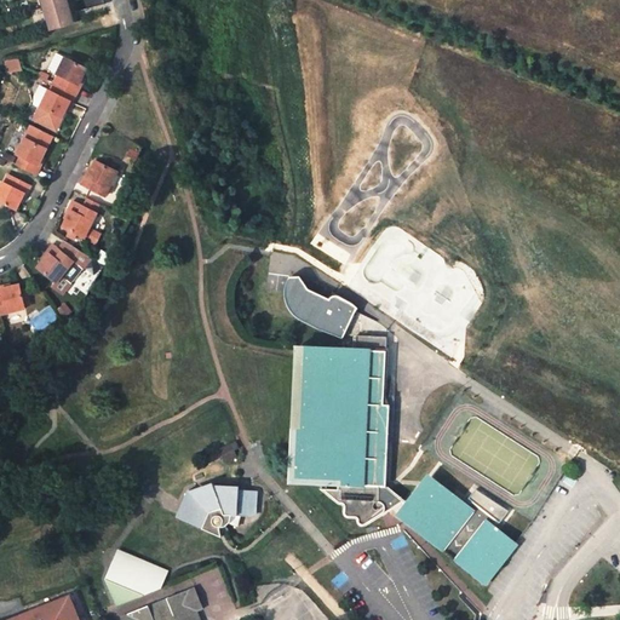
[(41,0),(51,29),(73,23),(70,13),(74,12),(70,0),(67,0),(65,0),(41,0)]
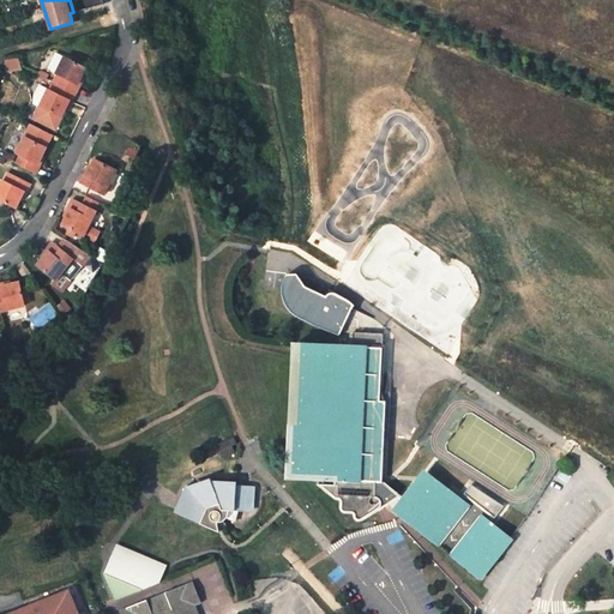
[(82,74),(85,67),(65,58),(56,53),(47,70),(56,74),(60,77),(56,84),(53,82),(48,89),(41,85),(35,96),(34,103),(40,107),(61,116),(65,109),(71,100),(73,101),(80,86),(77,85),(82,74)]
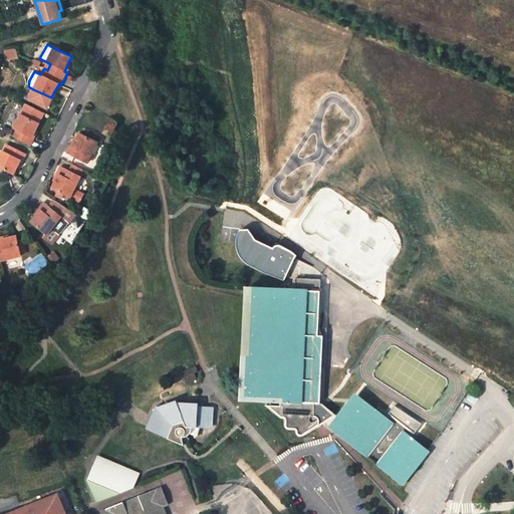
[(39,122),(21,113),(14,127),(17,130),(13,138),(30,146),(34,139),(31,138),(35,130),(39,122)]
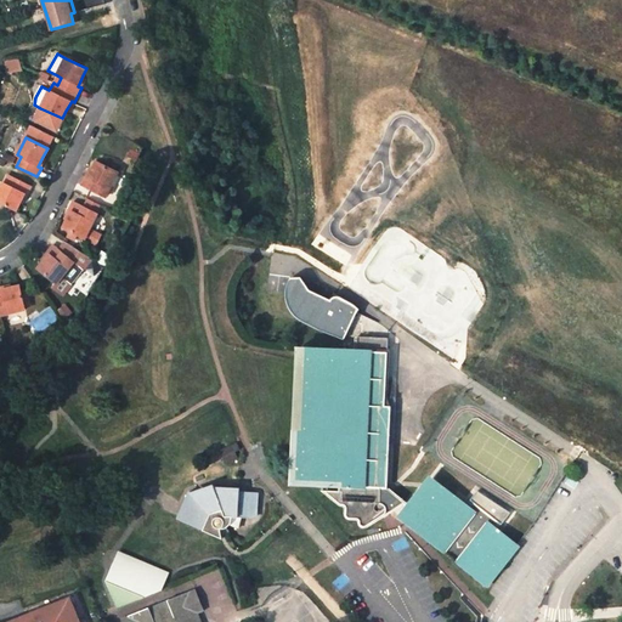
[(119,173),(96,162),(92,170),(88,180),(85,179),(82,186),(106,198),(119,173)]
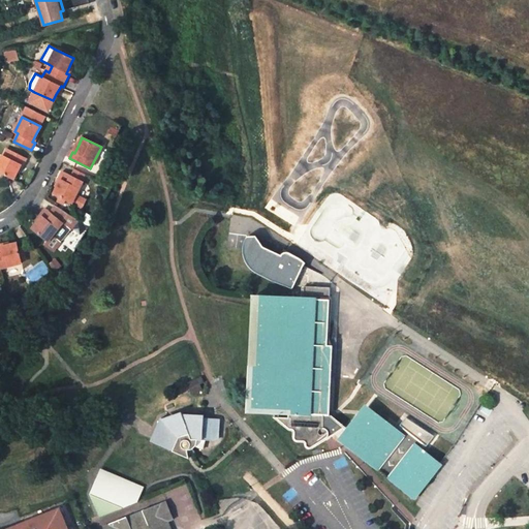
[(27,159),(9,150),(6,157),(4,156),(3,155),(0,160),(0,172),(13,179),(21,163),(24,165),(27,159)]
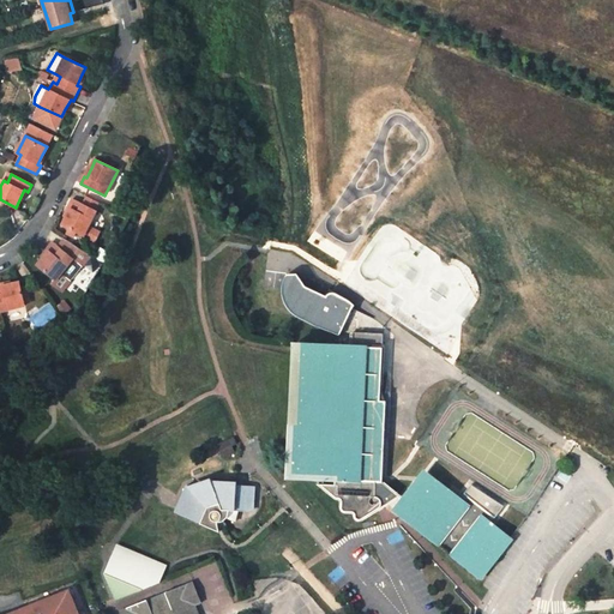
[(88,197),(83,204),(96,211),(100,203),(88,197)]
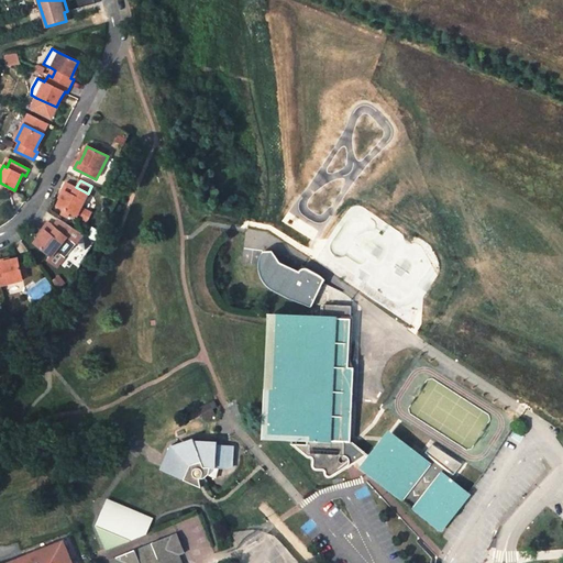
[(76,187),(67,181),(64,188),(66,189),(62,198),(57,207),(77,217),(86,221),(90,212),(81,208),(88,194),(76,187)]
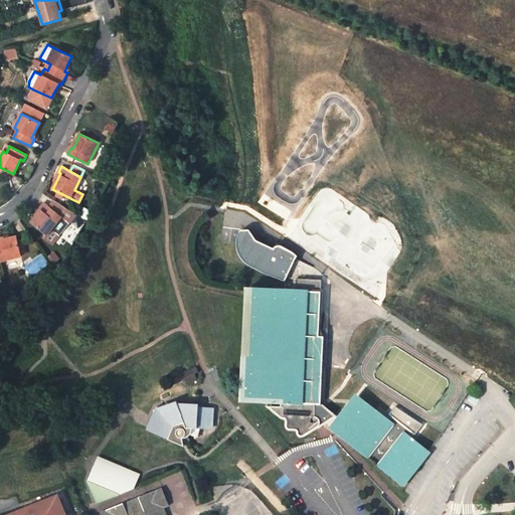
[(48,207),(43,202),(39,208),(41,209),(36,216),(31,222),(47,235),(43,240),(52,246),(58,238),(50,232),(61,217),(69,223),(76,214),(54,200),(48,207)]
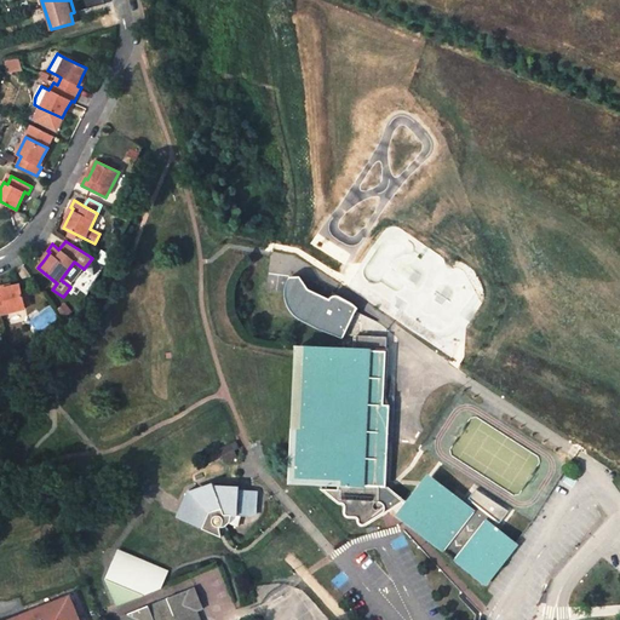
[(287,303),(342,334),(355,311),(340,302),(340,300),(340,298),(339,296),(337,294),(333,294),(331,294),(329,297),(296,277),(291,280),(288,281),(286,285),(283,288),(283,291),(283,296),(285,299),(287,303)]
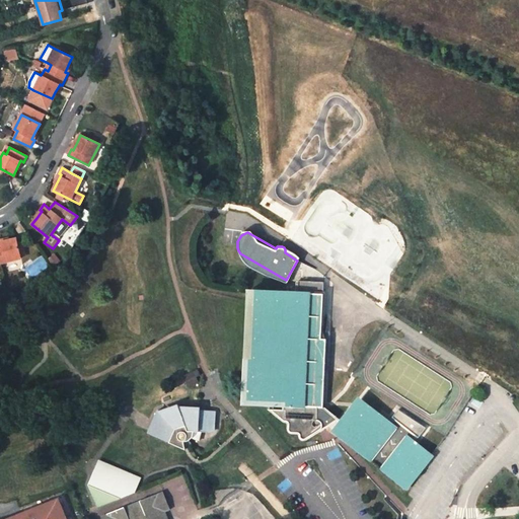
[(0,263),(20,257),(16,238),(9,240),(1,242),(0,239),(0,238),(0,263)]
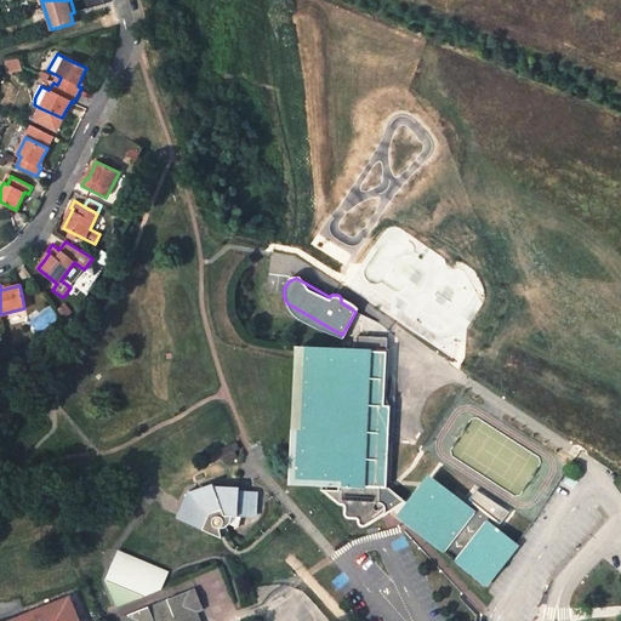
[(381,439),(381,432),(388,433),(389,404),(382,404),(382,396),(389,396),(391,374),(385,374),(386,336),(358,334),(357,349),(301,346),(300,360),(296,483),(301,483),(320,484),(320,488),(330,489),(331,495),(337,500),(346,505),(345,511),(346,514),(349,514),(354,514),(358,518),(362,523),(365,523),(383,511),(382,514),(391,516),(403,500),(386,486),(388,440),(381,439)]
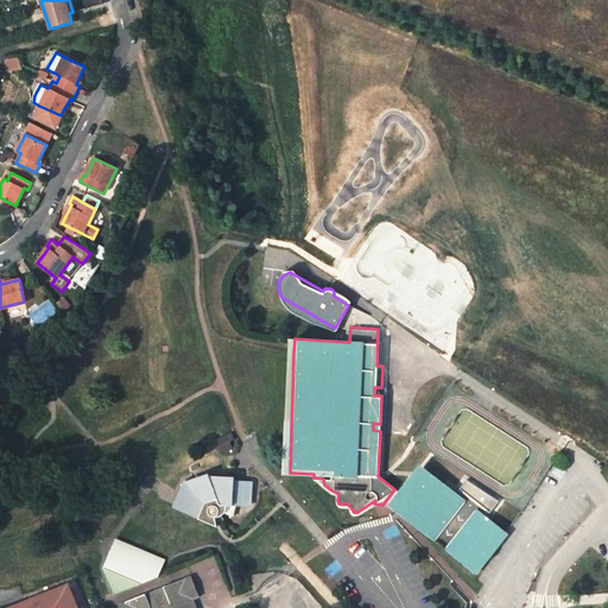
[(230,451),(227,444),(232,442),(228,436),(225,438),(223,438),(214,443),(221,456),(230,451)]
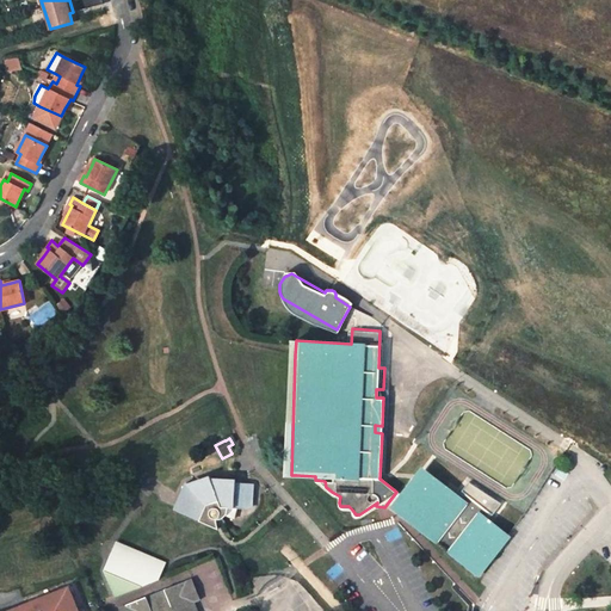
[(400,513),(474,569),(503,531),(485,517),(488,511),(462,491),(458,497),(427,471),(426,474),(423,471),(394,508),(400,513)]
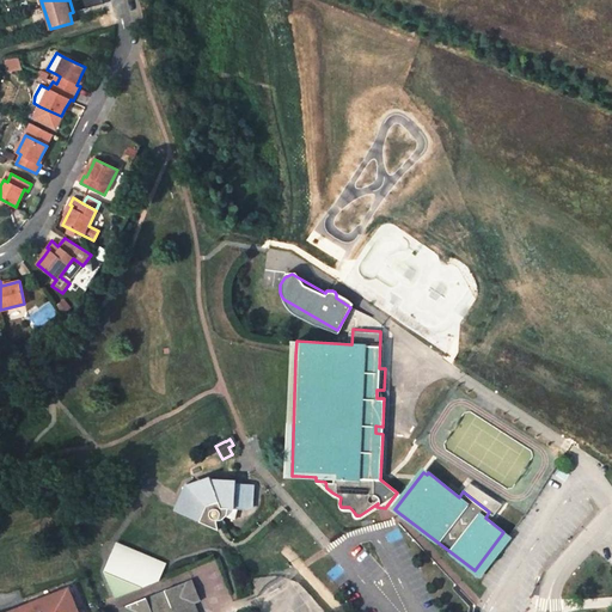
[(190,490),(179,515),(219,533),(227,527),(224,522),(228,520),(234,521),(236,510),(250,512),(255,507),(255,489),(236,489),(236,487),(213,487),(212,484),(193,493),(190,490)]
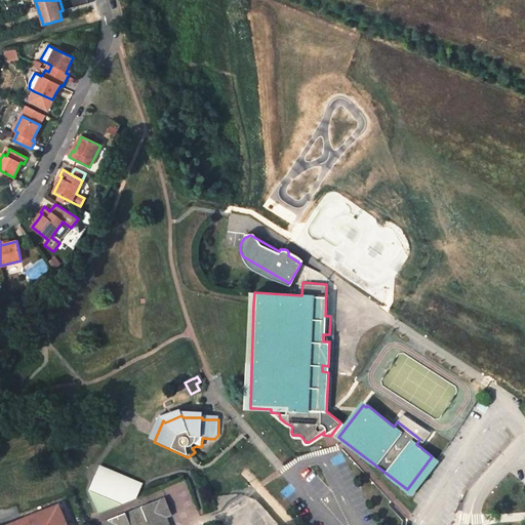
[(98,511),(99,513),(136,496),(143,484),(102,465),(90,490),(98,511)]
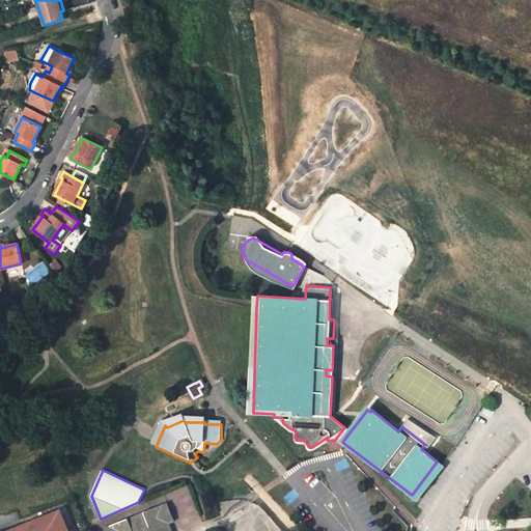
[(166,502),(161,504),(168,523),(173,521),(166,502)]
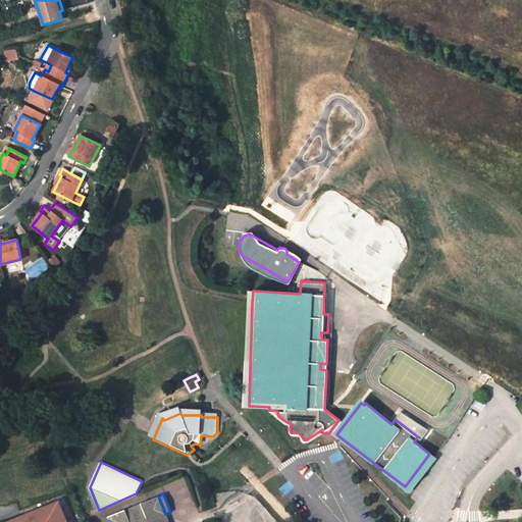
[(165,521),(163,515),(165,514),(158,496),(107,517),(109,521),(165,521)]
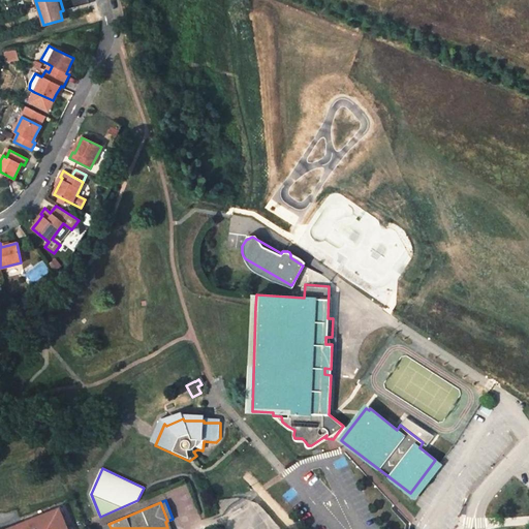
[(67,528),(59,506),(2,528),(32,528),(39,526),(43,525),(45,528),(67,528)]
